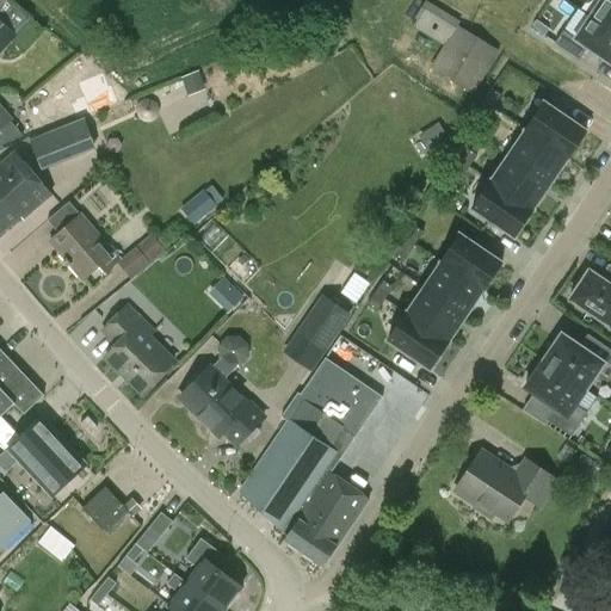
[(610,34),(610,2),(606,0),(603,0),(590,19),(610,34)]
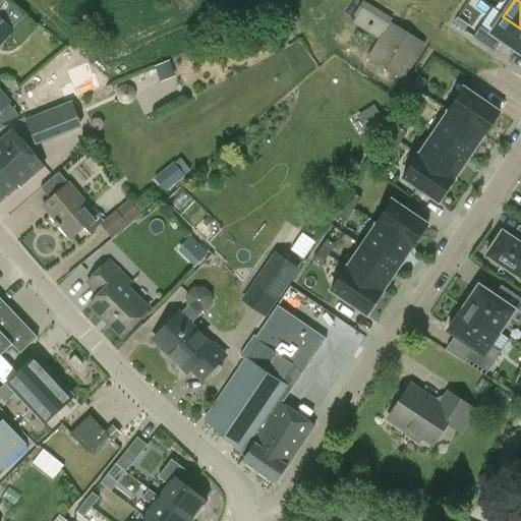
[(425,44),(399,27),(390,22),(392,19),(362,1),(350,22),(378,40),(365,59),(403,81),(425,44)]
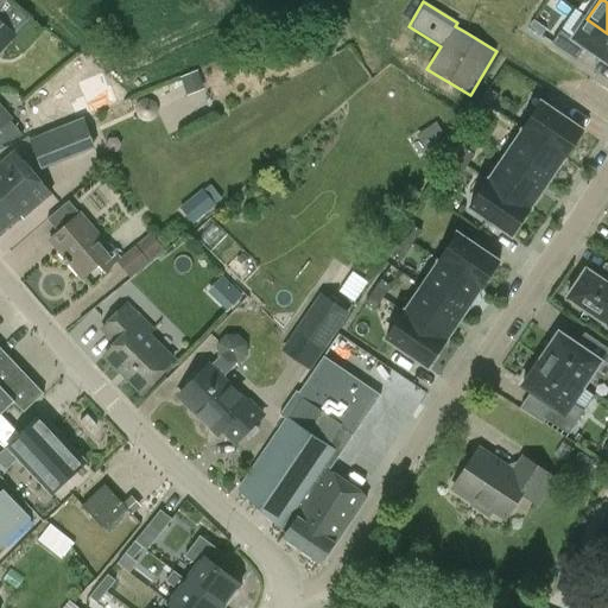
[(16,35),(0,20),(0,56),(11,44),(24,55),(45,31),(30,18),(16,35)]
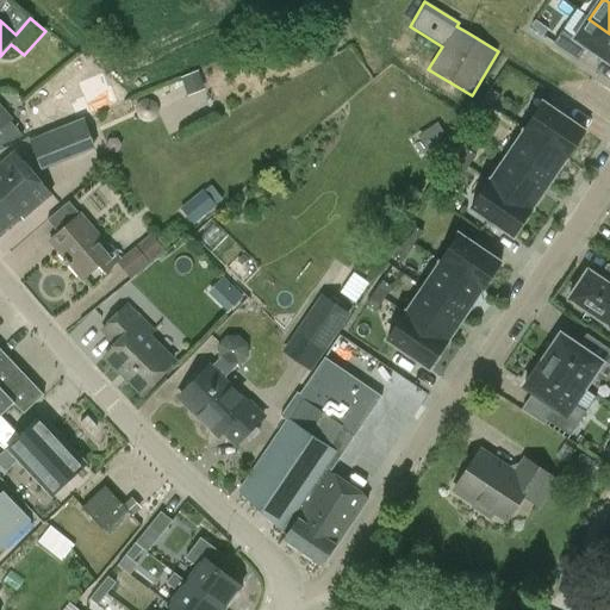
[(609,66),(609,63),(609,33),(589,19),(573,42),(562,35),(554,47),(576,61),(584,49),(609,66)]
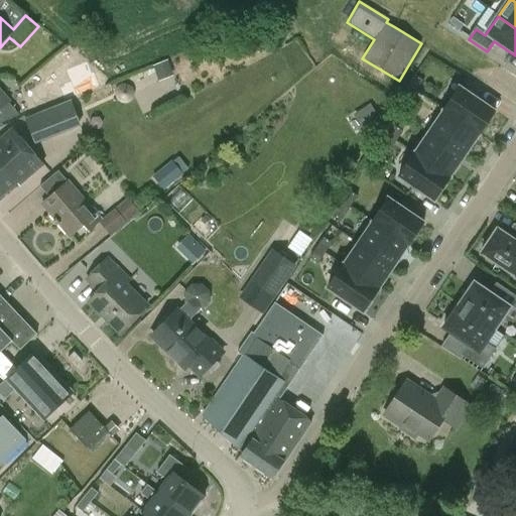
[(453,18),(449,23),(460,30),(463,25),(453,18)]
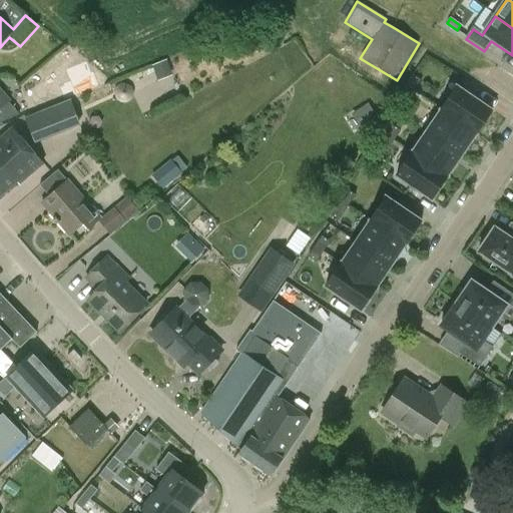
[(95,69),(84,74),(90,89),(106,82),(102,76),(95,69)]
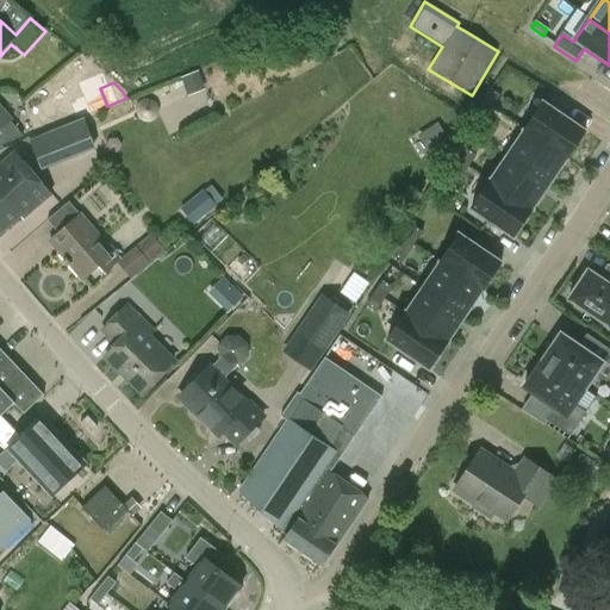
[(481,101),(491,109),(499,95),(490,89),(481,101)]
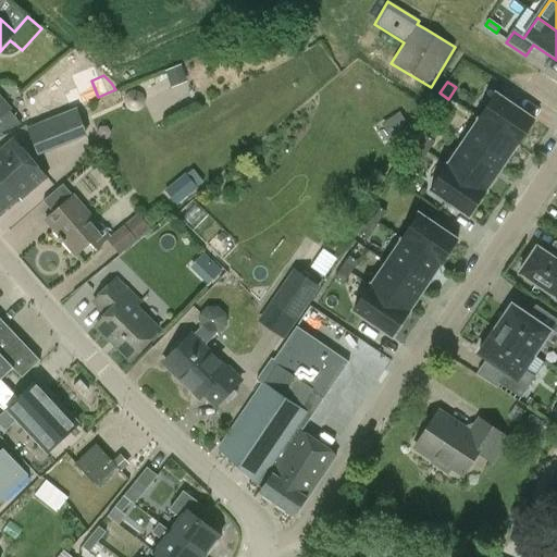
[(441,110),(448,99),(440,93),(432,103),(441,110)]
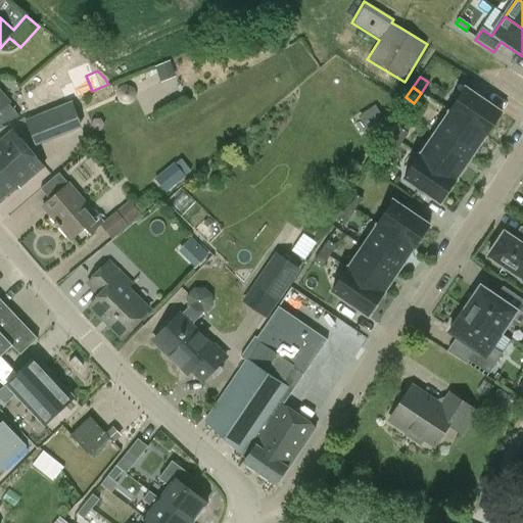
[(465,90),(449,113),(485,138),(502,114),(465,90)]
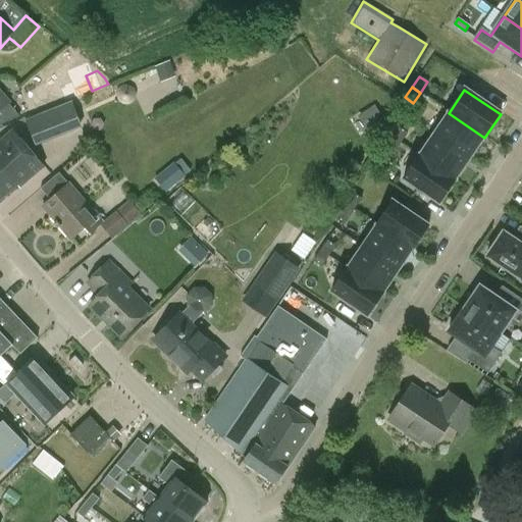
[(19,116),(0,94),(0,123),(1,125),(19,116)]
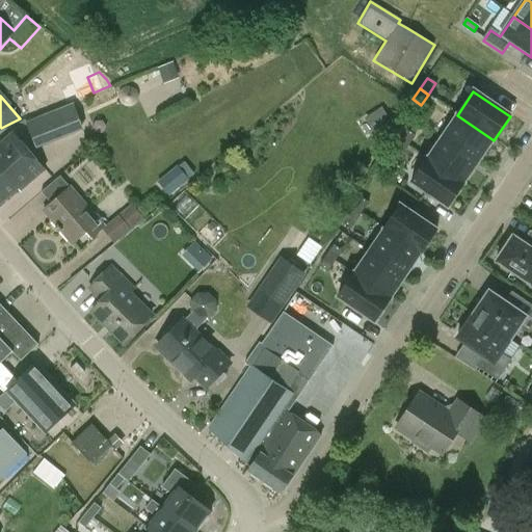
[(72,107),(27,124),(36,150),(82,132),(72,107)]
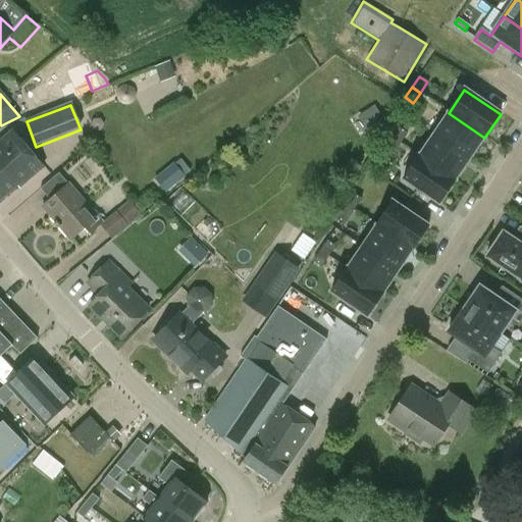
[(450,114),(434,136),(468,159),(483,138),(484,138),(449,113),(450,114)]
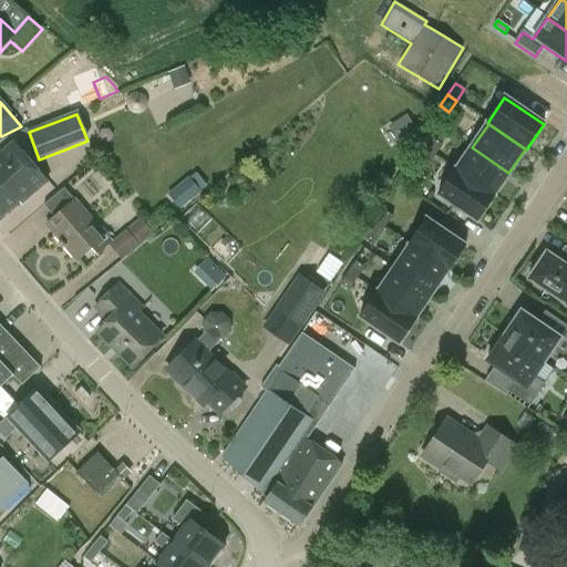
[(425,151),(434,156),(442,145),(433,140),(425,151)]
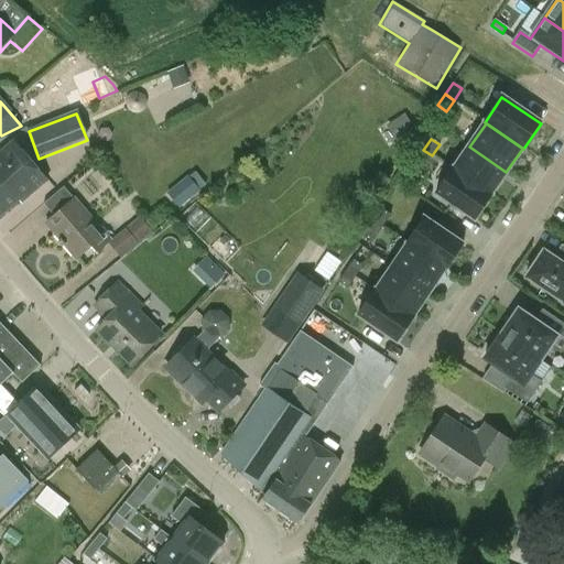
[(0,218),(19,203),(21,205),(46,182),(13,142),(0,153),(0,218)]
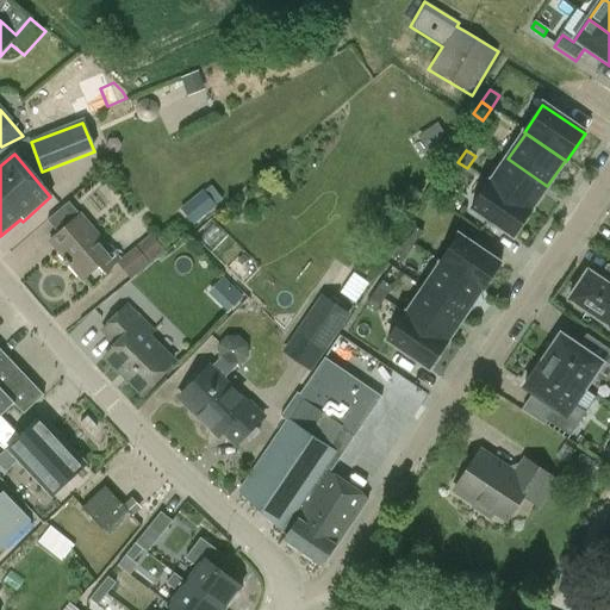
[(508,159),(491,184),(530,211),(547,186),(508,159)]
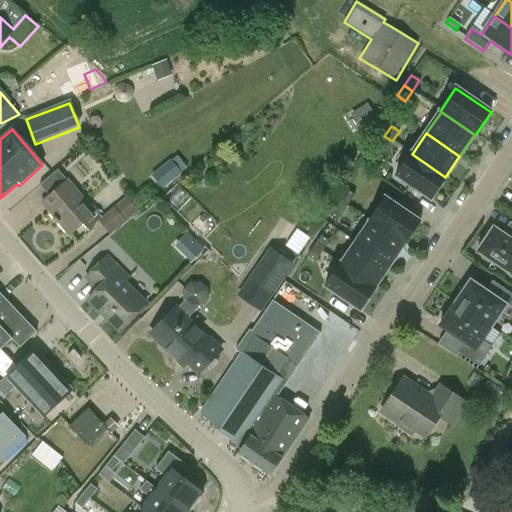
[(385,151),(392,141),(384,136),(377,146),(385,151)]
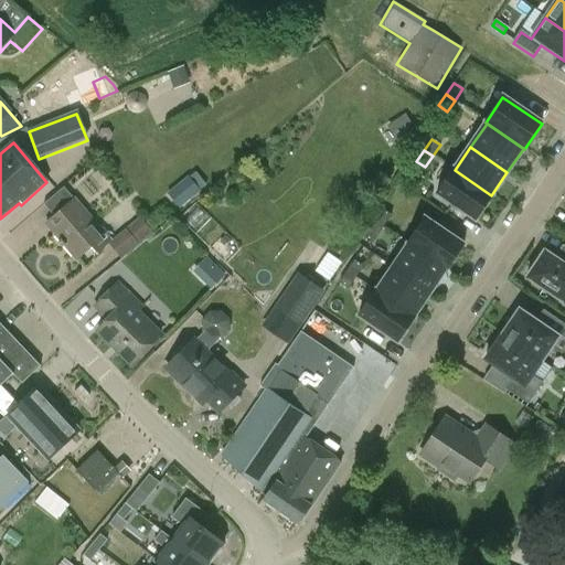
[(492,196),(491,195),(455,170),(454,170),(436,195),(475,222),(492,196)]
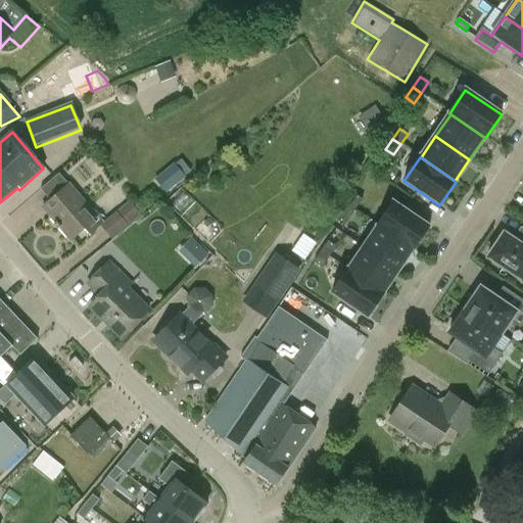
[(175,164),(174,163),(154,179),(165,193),(186,177),(184,176),(190,171),(181,159),(175,164)]
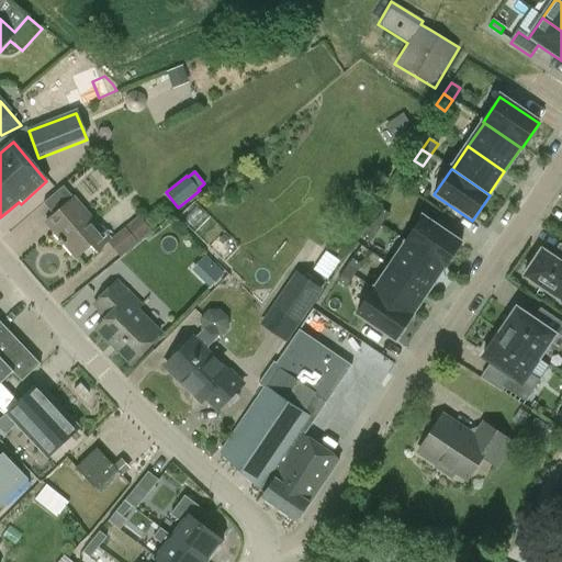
[(45,202),(54,213),(72,198),(64,187),(45,202)]
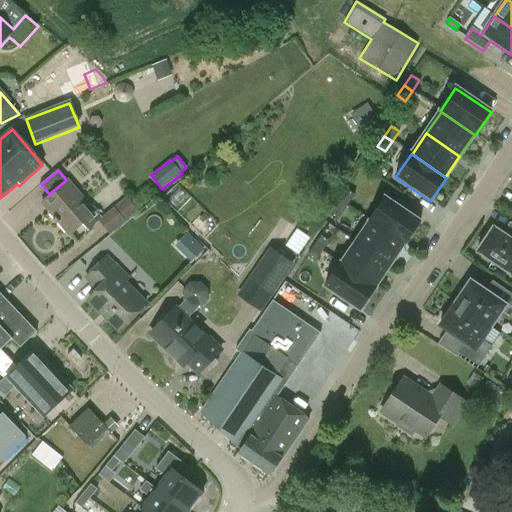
[(88,230),(100,219),(67,181),(41,204),(69,236),(83,224),(88,230)]
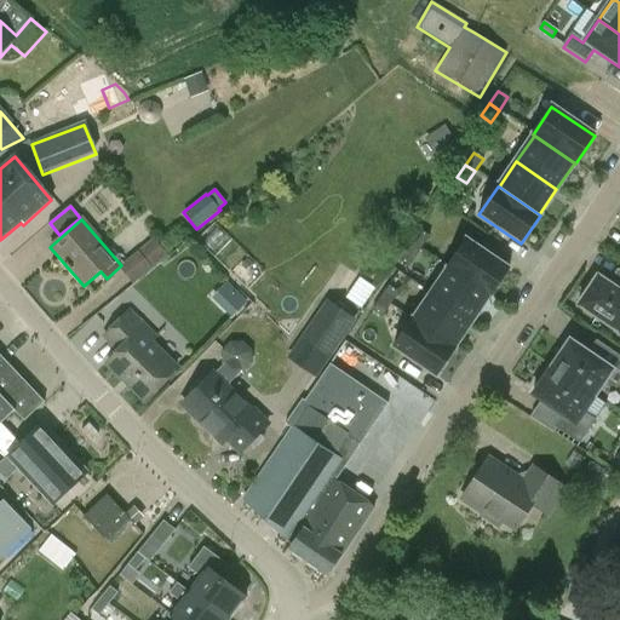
[(419,229),(411,242),(420,250),(429,236),(419,229)]
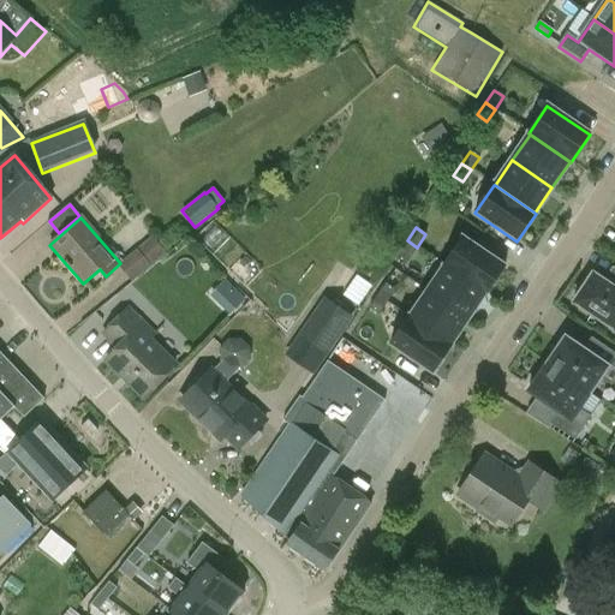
[(166,254),(153,238),(119,267),(132,282),(166,254)]
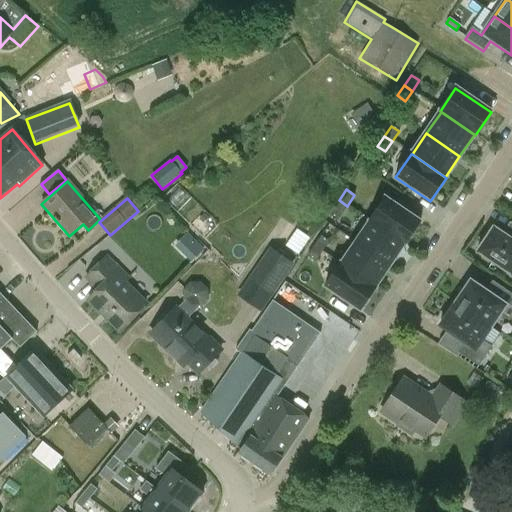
[(385,199),(370,221),(405,245),(420,222),(385,199)]
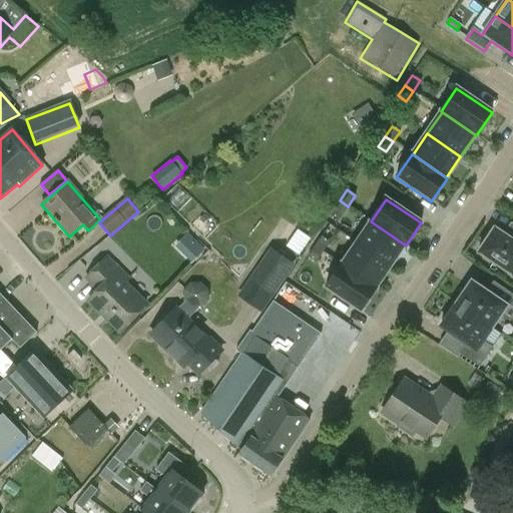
[(339,221),(348,206),(340,200),(330,215),(339,221)]
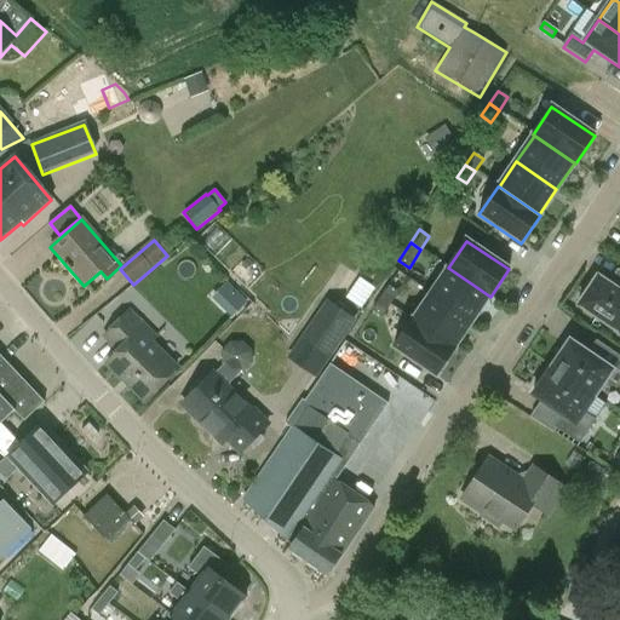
[(448,269),(431,294),(471,322),(488,297),(489,297),(491,297),(448,268),(447,269),(448,269)]
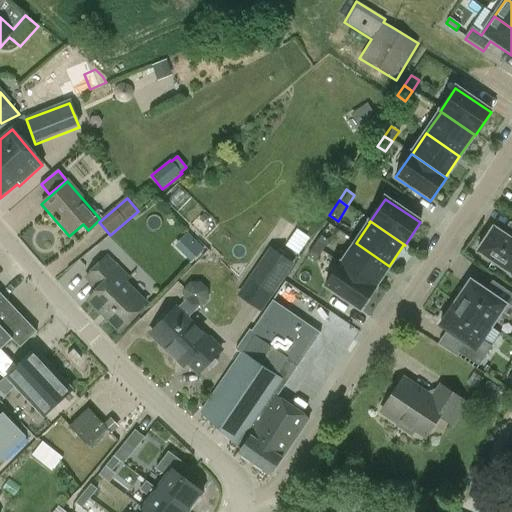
[(299,254),(310,236),(297,228),(286,246),(299,254)]
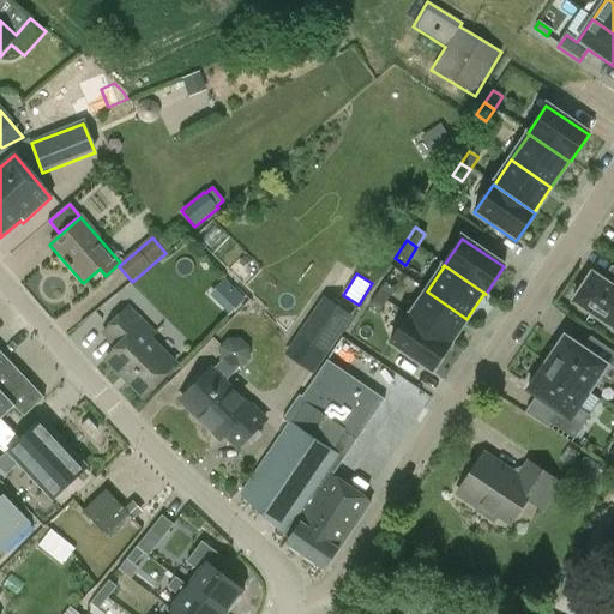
[(613,330),(613,289),(591,274),(590,276),(573,301),(572,301),(572,302),(613,330)]
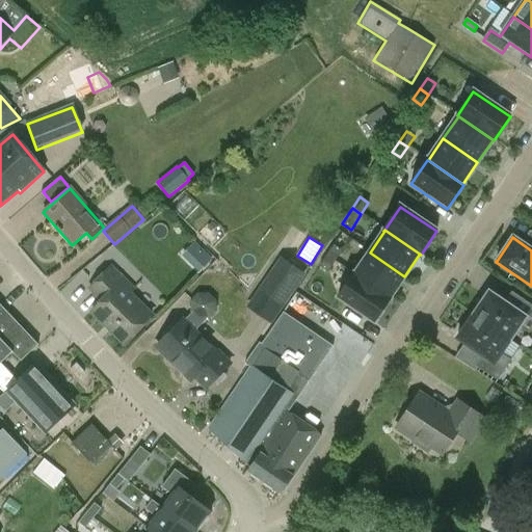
[(183,254),(200,271),(212,259),(195,242),(183,254)]
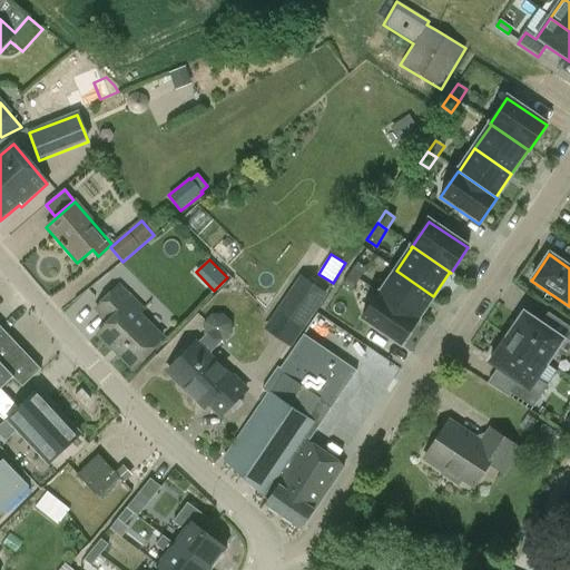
[(349,274),(359,281),(366,269),(356,263),(349,274)]
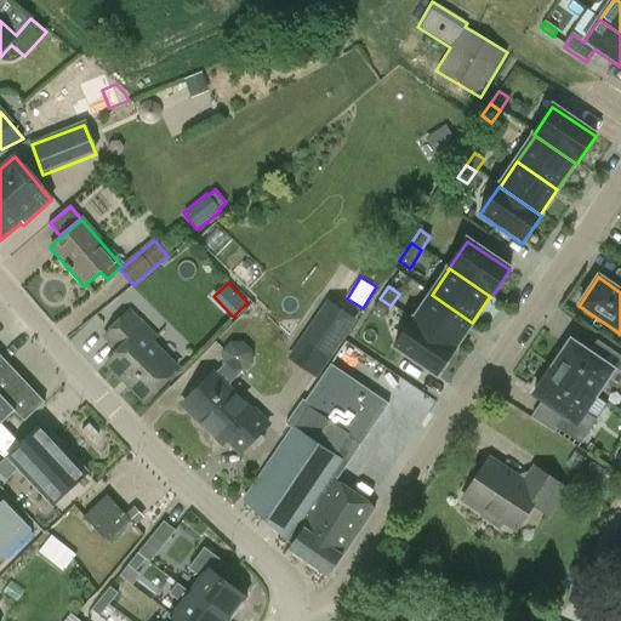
[(412,320),(412,322),(455,349),(454,348),(472,323),(432,295),(414,322),(412,320)]
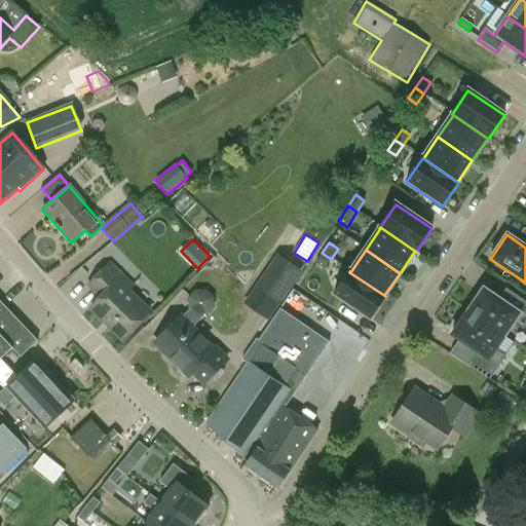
[(324,269),(331,259),(322,253),(315,264),(324,269)]
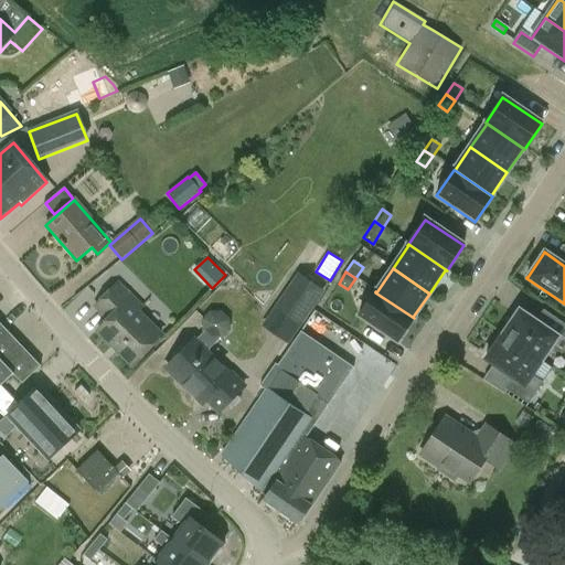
[(274,308),(298,324),(322,290),(297,273),(274,308)]
